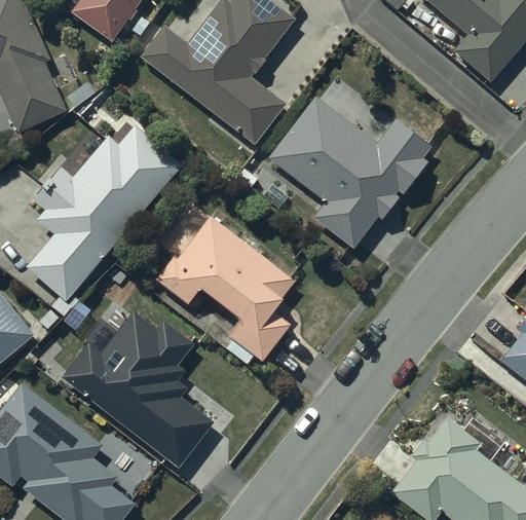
[(22,0),(0,0),(0,91),(19,133),(66,110),(44,63),(50,60),(22,0)]
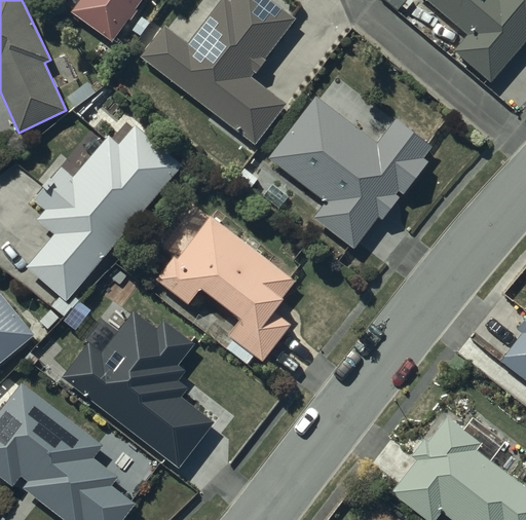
[(80,0),(72,12),(111,41),(141,0),(80,0)]
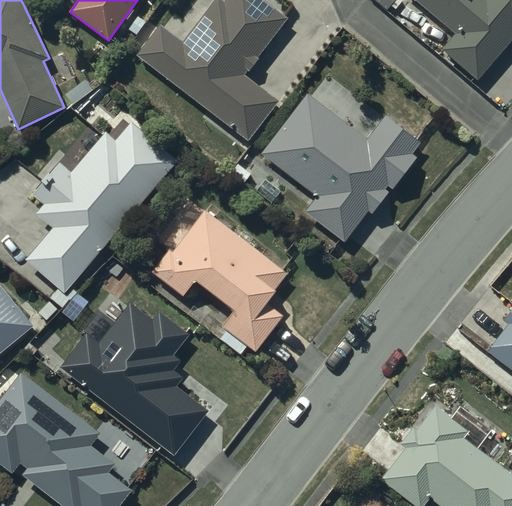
[(161,26),(137,55),(247,141),(278,102),(244,76),(288,19),(263,0),(225,0),(224,2),(221,0),(217,0),(183,43),(161,26)]
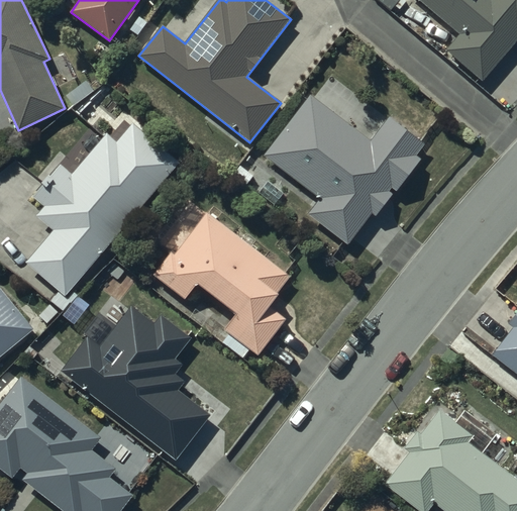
[(516,0),(419,0),(459,34),(446,50),(483,82),(516,40),(516,0)]
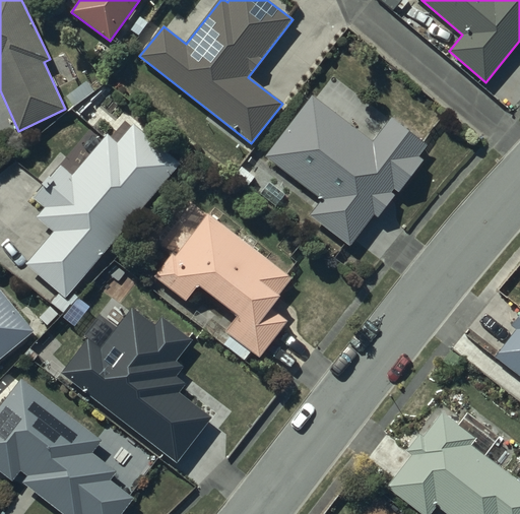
[(322,199),(310,215),(350,246),(427,146),(391,119),(373,142),(312,97),(266,156),(322,199)]
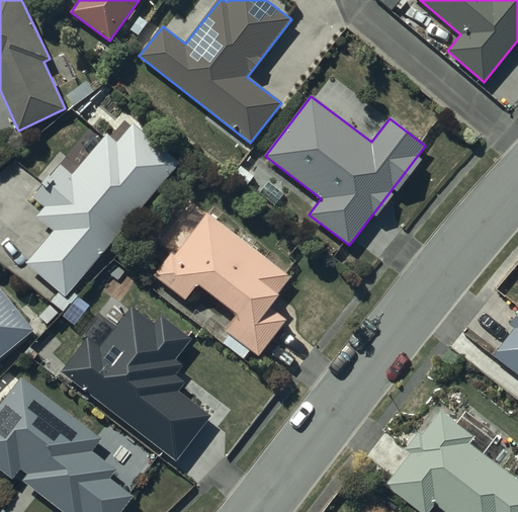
[(25,262),(65,296),(180,163),(133,122),(116,142),(106,134),(71,174),(60,164),(52,172),(49,169),(41,177),(45,180),(32,197),(42,206),(34,216),(53,231),(25,262)]
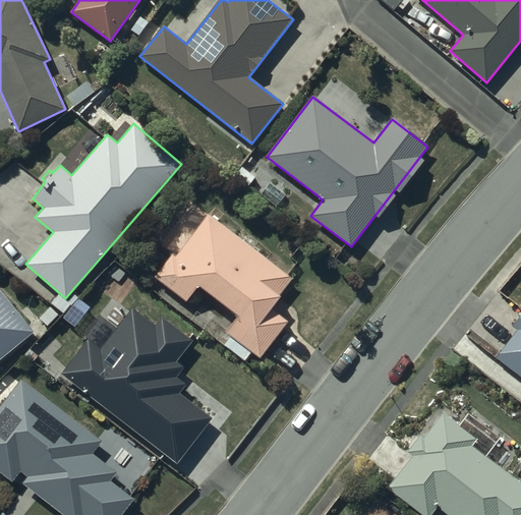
[(172,253),(155,276),(186,299),(198,283),(238,312),(224,331),(259,358),(287,322),(270,308),(281,293),(276,289),(288,274),(209,215),(207,219),(190,208),(171,234),(184,244),(175,256),(172,253)]
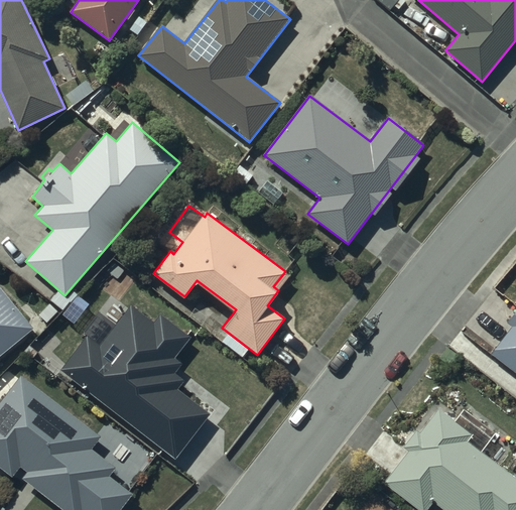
[(0,357),(34,330),(0,287),(0,357)]
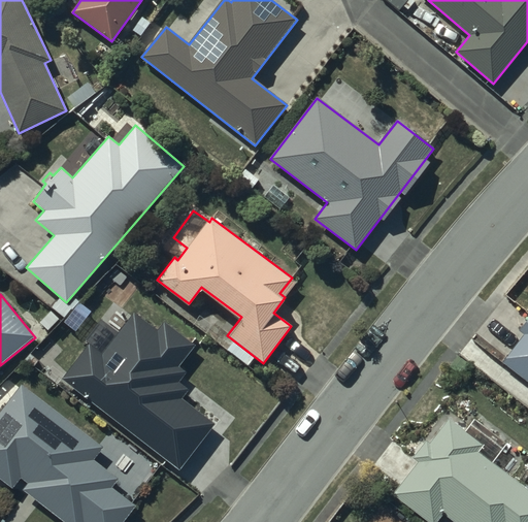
[(91,345),(64,380),(179,470),(216,424),(183,398),(190,389),(179,382),(187,372),(179,366),(196,346),(165,322),(158,331),(136,314),(103,355),(91,345)]
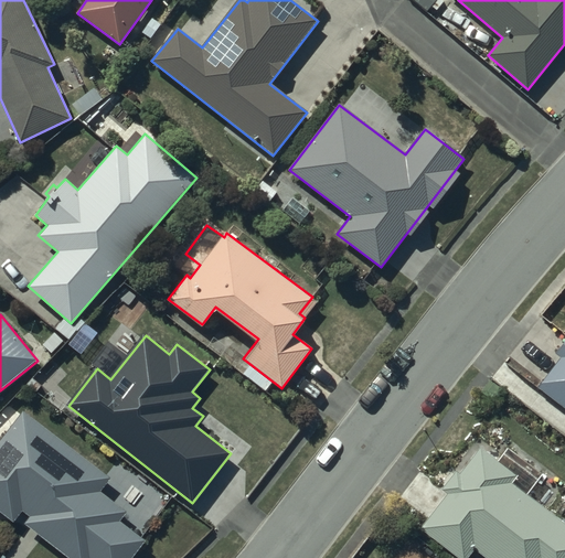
[(564,407),(564,342),(556,354),(560,356),(537,386),(564,407)]
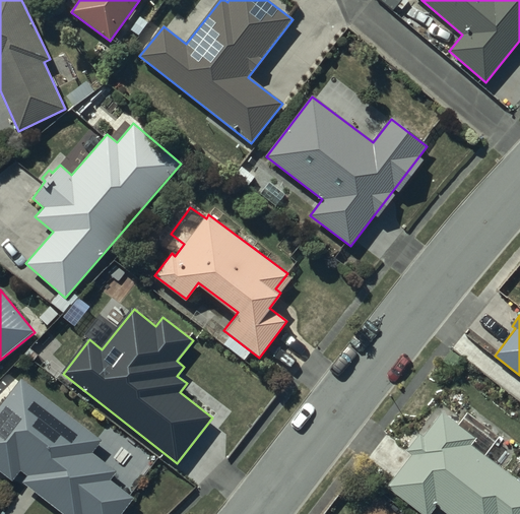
[(20,379),(0,406),(0,470),(14,482),(21,472),(28,477),(23,484),(65,513),(121,513),(133,498),(109,480),(116,470),(90,451),(101,438),(20,379)]
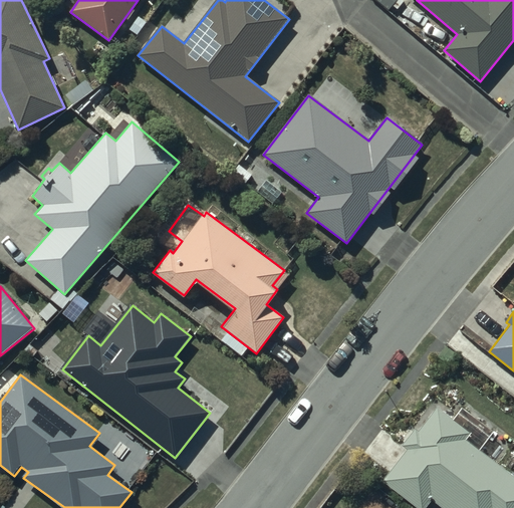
[(408,447),(382,480),(416,507),(426,507),(432,499),(442,507),(513,507),(513,477),(467,440),(471,435),(437,407),(419,430),(415,427),(402,443),(408,447)]
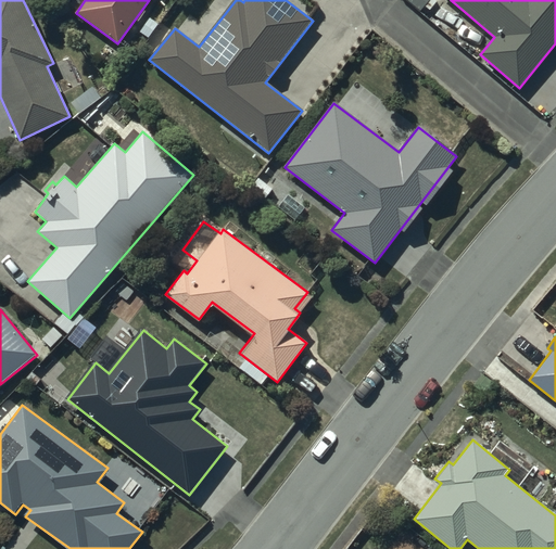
All buildings are outlined.
